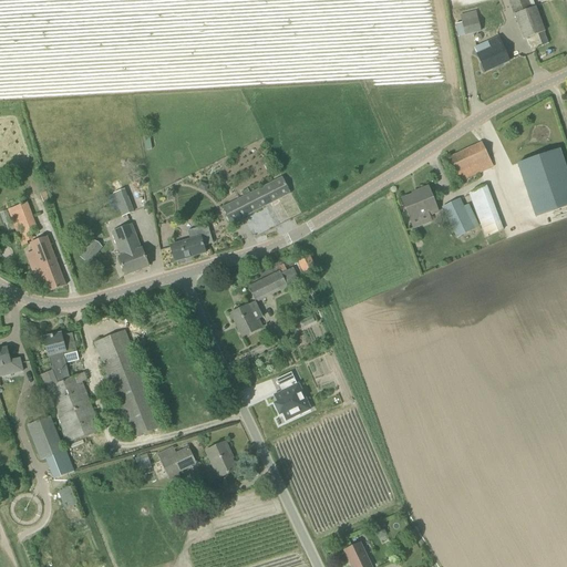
[(536,0),(508,0),(515,14),(532,9),(535,7),(538,6),(536,0)]
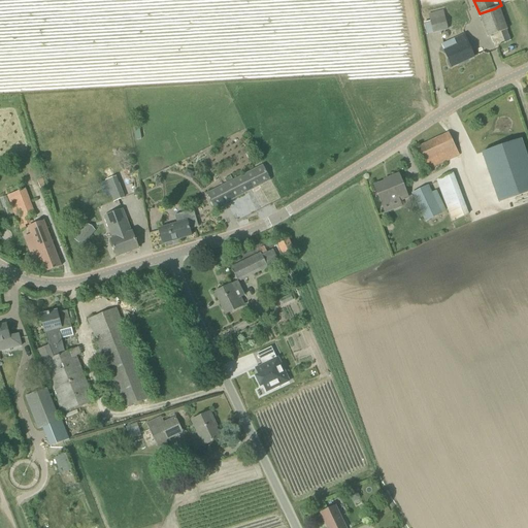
[(498,6),(495,8),(480,13),(488,37),(507,30),(498,6)]
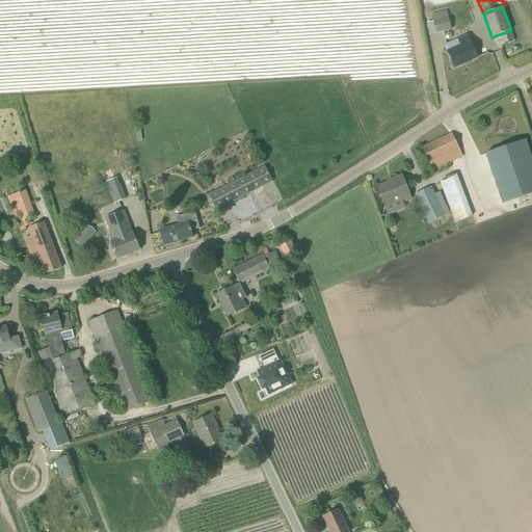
[(448,18),(433,21),(436,33),(451,29),(448,18)]
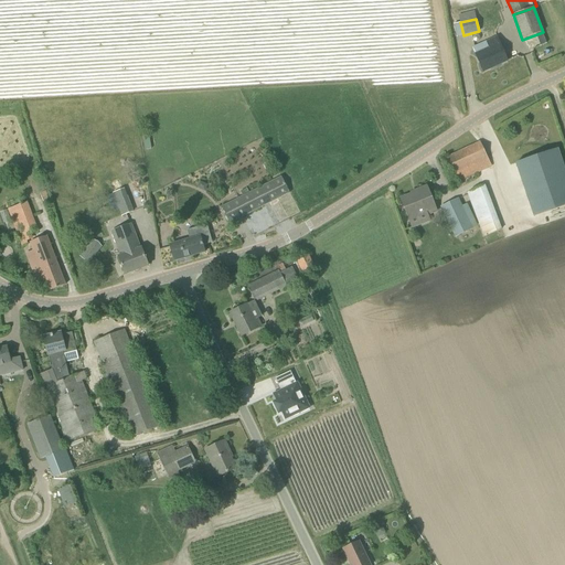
[(476,55),(483,72),(507,61),(497,36),(484,42),(489,49),(476,55)]
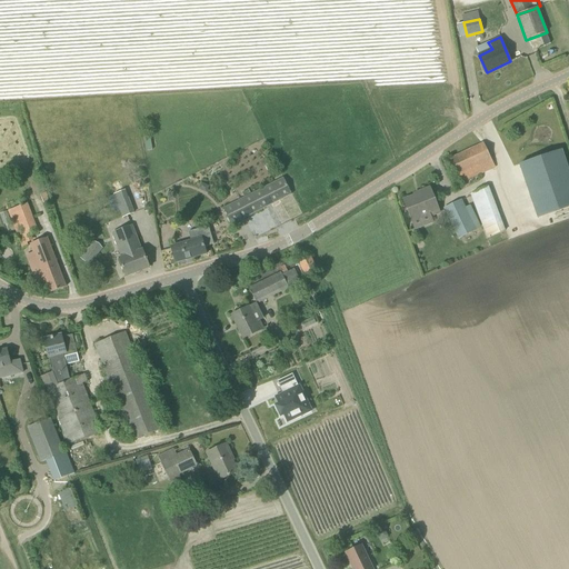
[(449,159),(455,169),(461,183),(495,168),(482,143),(449,159)]
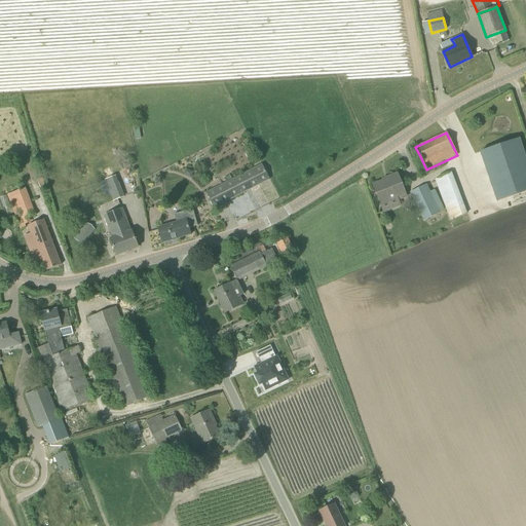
[(525,191),(525,158),(519,140),(480,153),(497,201),(525,191)]
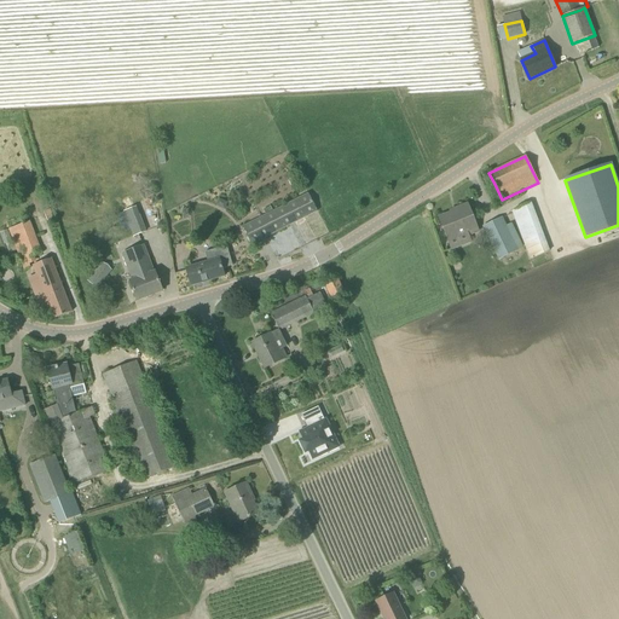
[(243,227),(252,244),(317,212),(308,194),(243,227)]
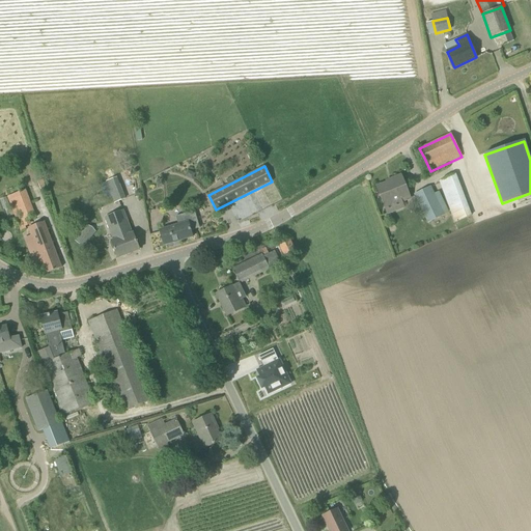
[(392,180),(376,187),(384,205),(400,199),(401,202),(410,198),(401,175),(392,179),(392,180)]
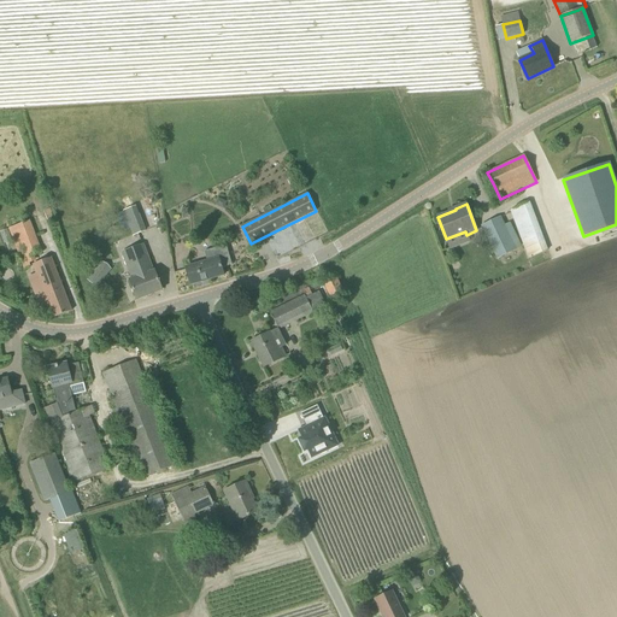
[(530,205),(510,213),(528,260),(548,252),(530,205)]
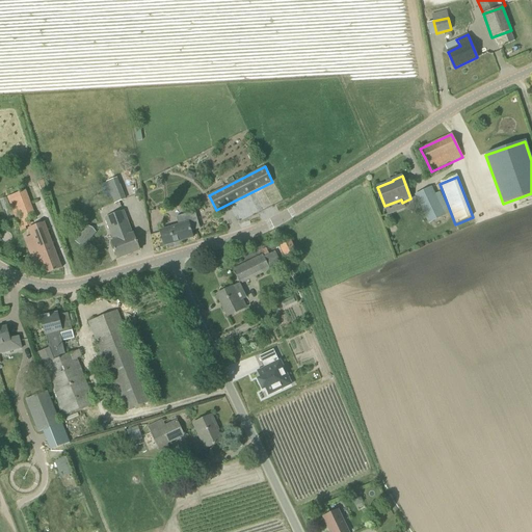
[(120,186),(116,179),(107,182),(110,190),(120,186)]
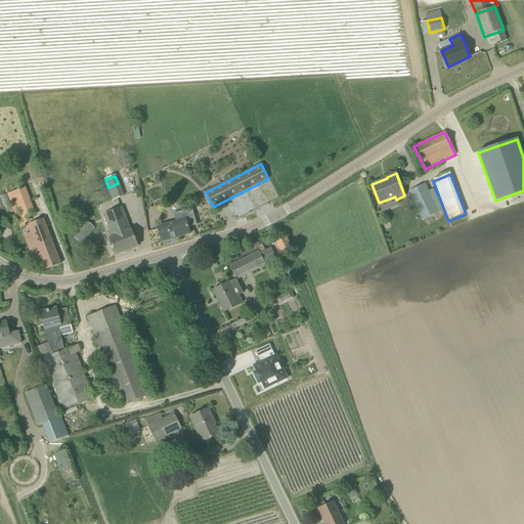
[(438,212),(425,184),(408,192),(422,220),(438,212)]
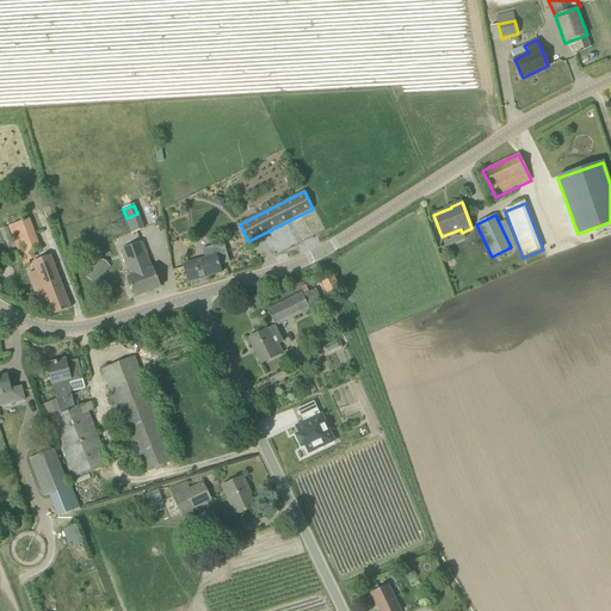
[(34,250),(41,247),(30,218),(8,226),(23,264),(37,259),(34,250)]
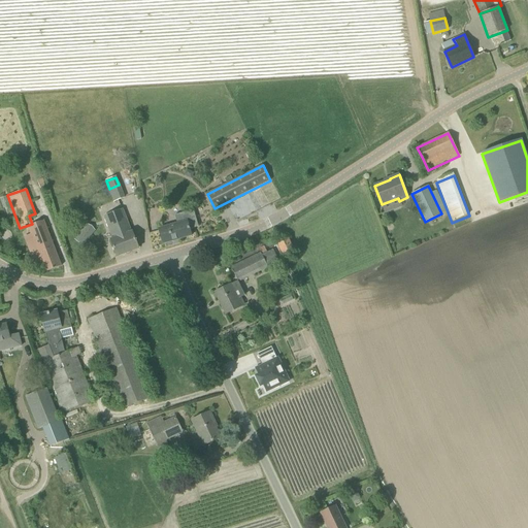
[(110,240),(117,257),(138,249),(132,232),(130,232),(128,226),(123,209),(104,217),(110,232),(111,232),(113,239),(110,240)]
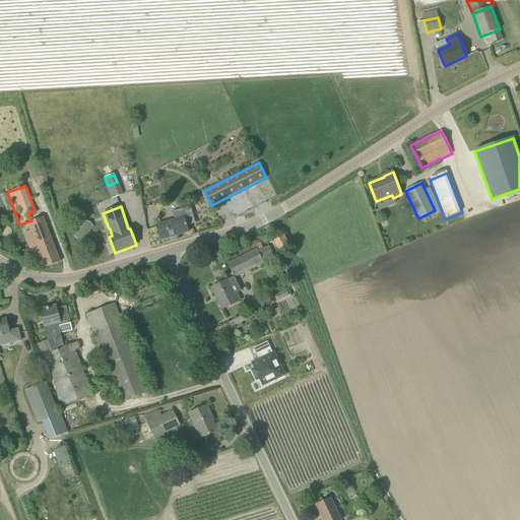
[(159,241),(189,232),(187,225),(195,223),(191,207),(173,212),(175,220),(155,225),(159,241)]
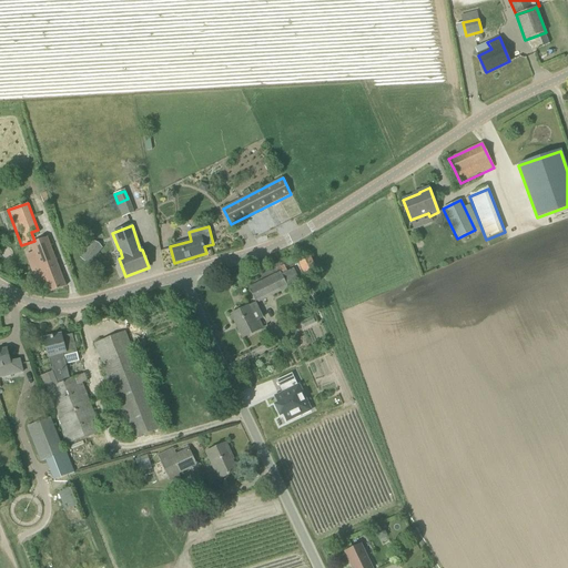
[(30,245),(33,253),(43,277),(49,293),(66,286),(48,237),(41,241),(30,245)]
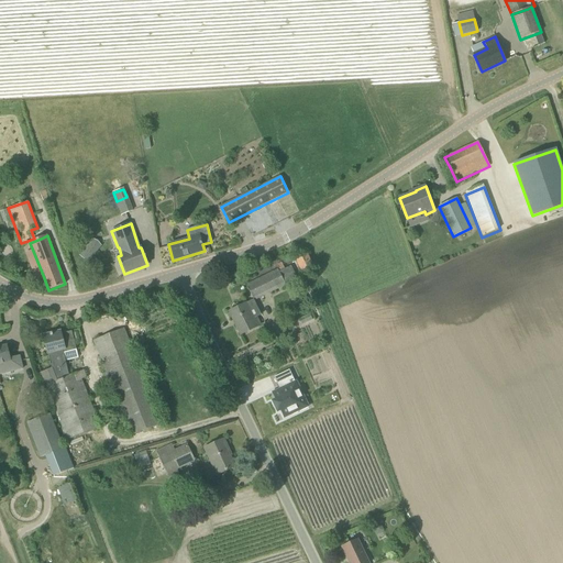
[(97,252),(88,245),(79,256),(88,263),(97,252)]
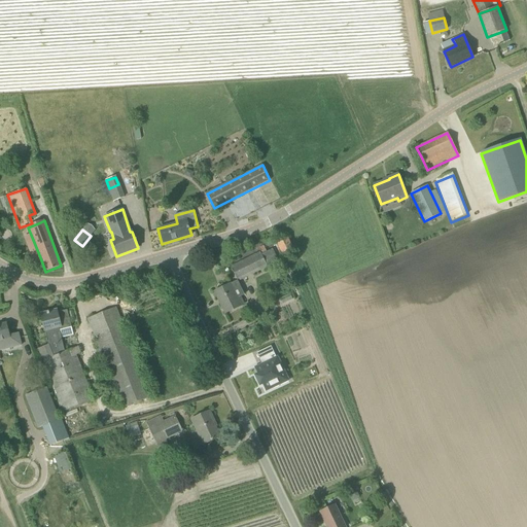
[(293,251),(287,239),(277,244),(283,256),(293,251)]
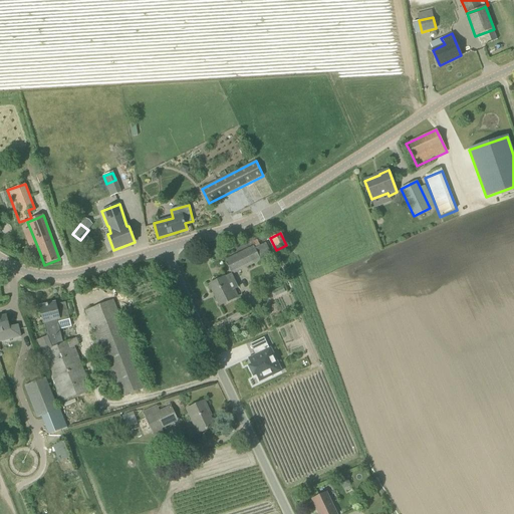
[(225,260),(232,273),(232,274),(261,260),(254,246),(225,260)]
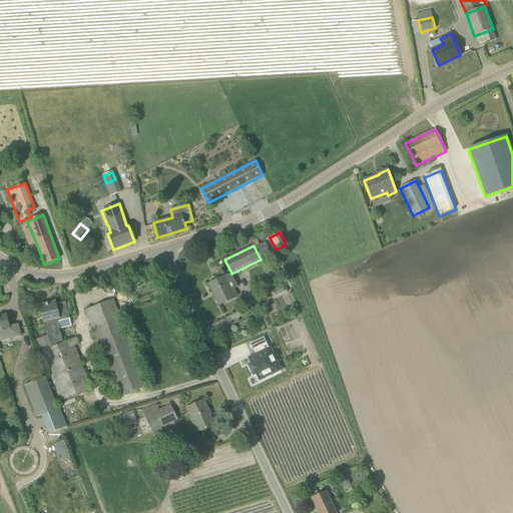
[(237,297),(233,290),(237,288),(231,274),(231,273),(223,277),(208,284),(219,306),(237,297)]
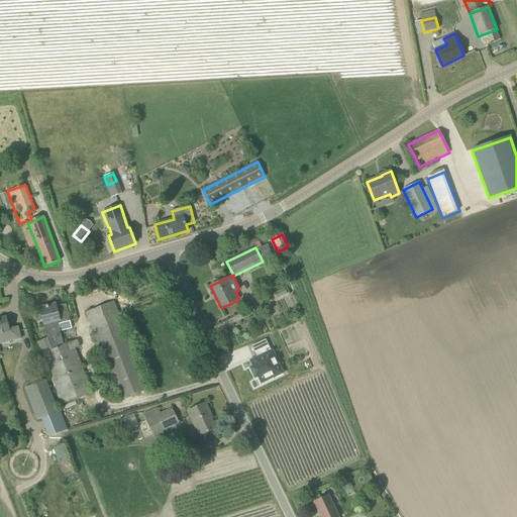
[(114,302),(113,302),(87,312),(121,400),(148,389),(114,302)]
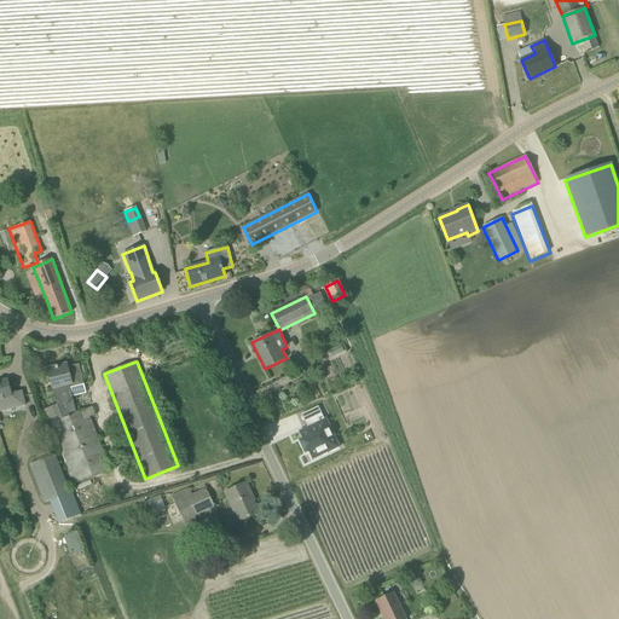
[(84,381),(79,364),(68,368),(67,365),(48,370),(53,388),(69,385),(69,388),(77,386),(76,383),(84,381)]
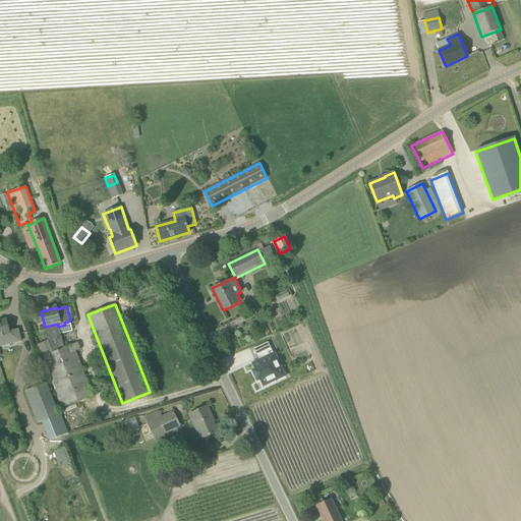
[(9,332),(6,320),(0,321),(0,346),(20,341),(17,330),(9,332)]
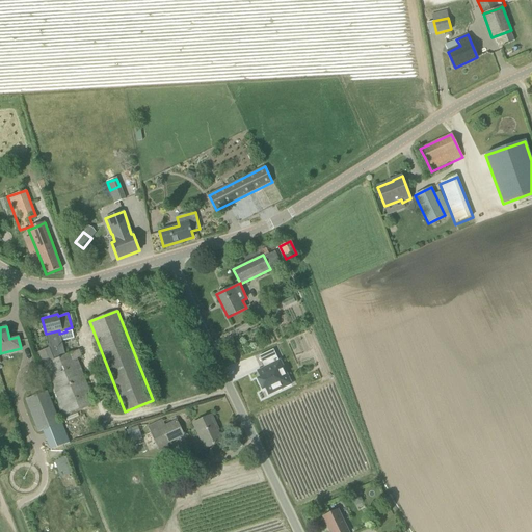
[(79,350),(74,352),(53,361),(49,348),(36,353),(42,365),(44,364),(64,416),(95,404),(77,358),(82,356),(79,350)]
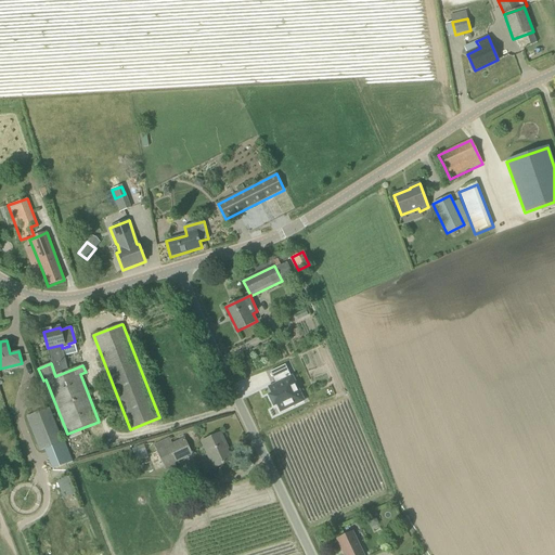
[(292,375),(291,376),(275,383),(268,387),(269,388),(270,388),(272,392),(268,395),(273,407),(276,404),(280,411),(287,408),(284,401),(300,394),(292,375)]
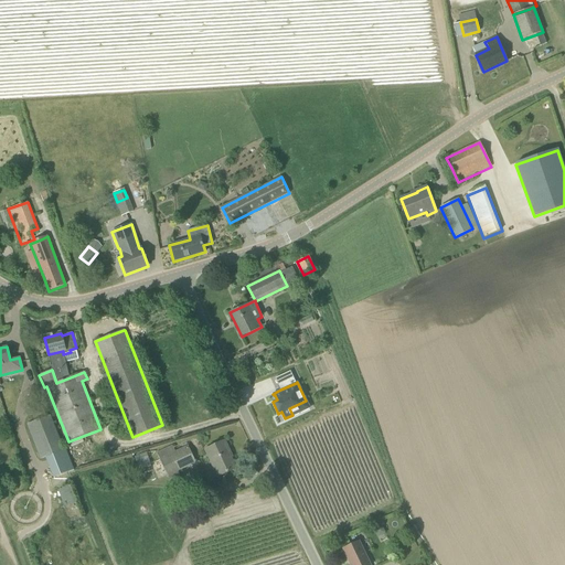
[(28,425),(40,459),(64,450),(51,416),(28,425)]
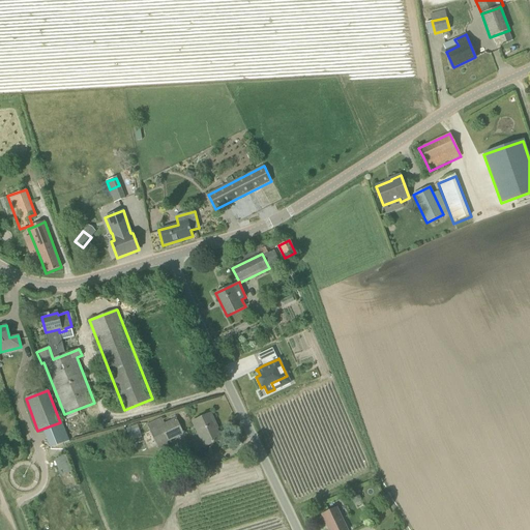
[(204,447),(221,440),(214,424),(215,423),(210,414),(193,422),(204,447)]
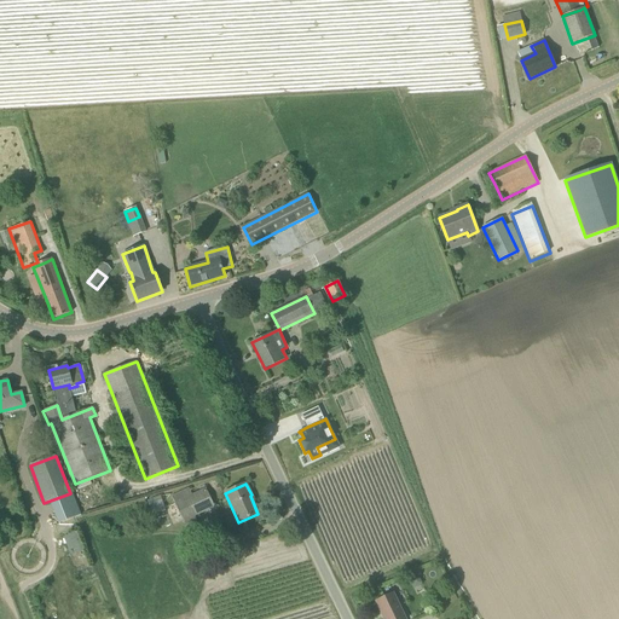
[(206,489),(192,495),(189,487),(172,496),(175,503),(174,503),(186,526),(197,521),(195,516),(214,507),(206,489)]
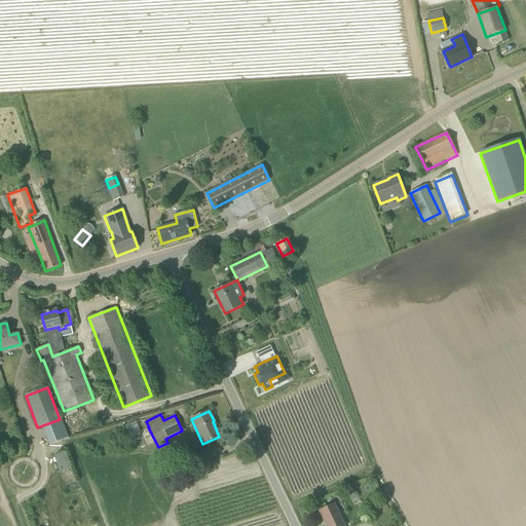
[(130,435),(140,433),(137,421),(127,424),(130,435)]
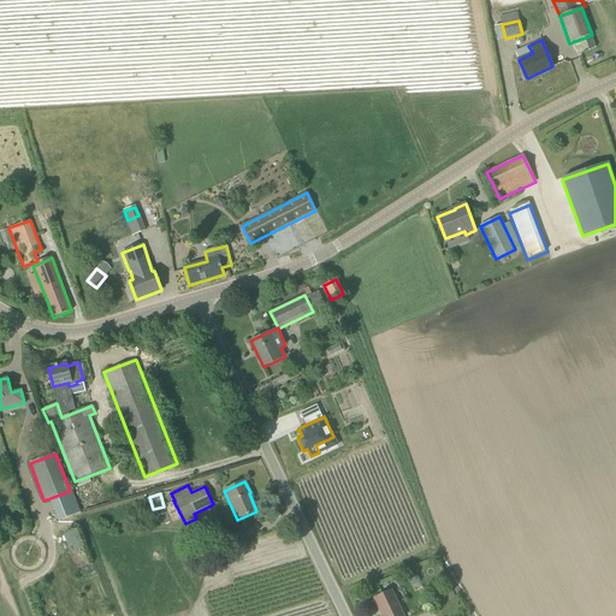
[(65,534),(72,551),(83,548),(77,529),(65,534)]
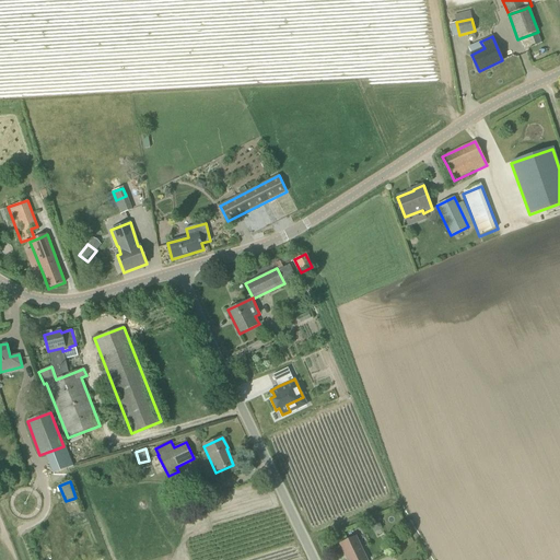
[(347,559),(366,559),(356,537),(340,545),(347,559)]
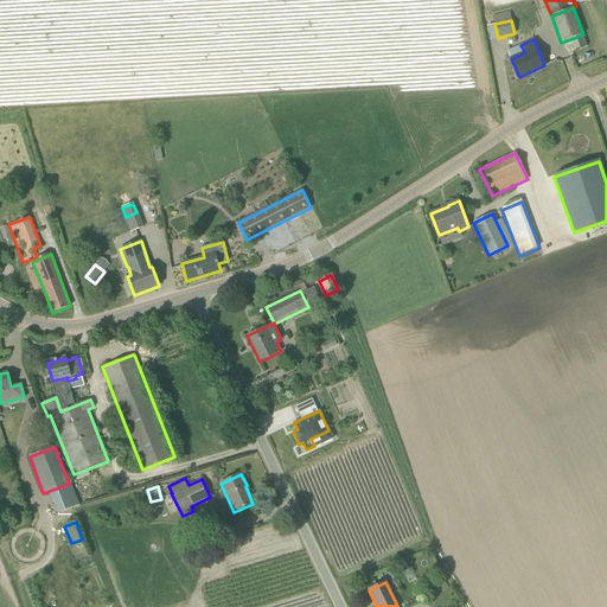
All buildings are outlined.
